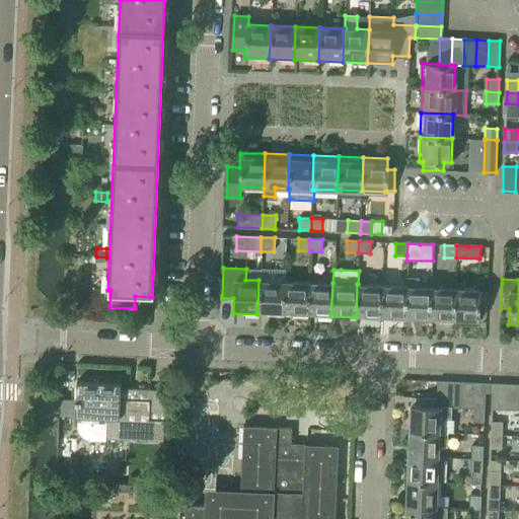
[(282,315),(283,281),(258,280),(257,314),(282,315)]
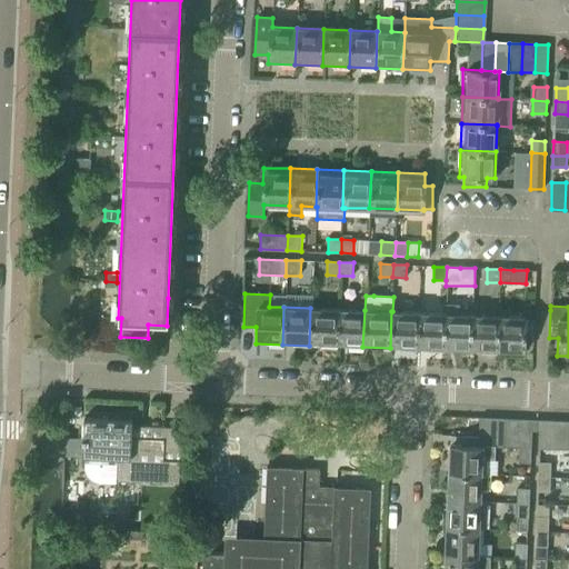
[(336,347),(338,309),(310,308),(309,346),(336,347)]
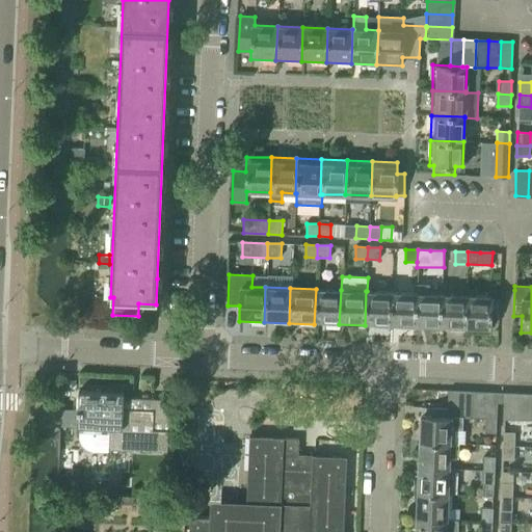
[(339,324),(341,290),(316,289),(314,324),(339,324)]
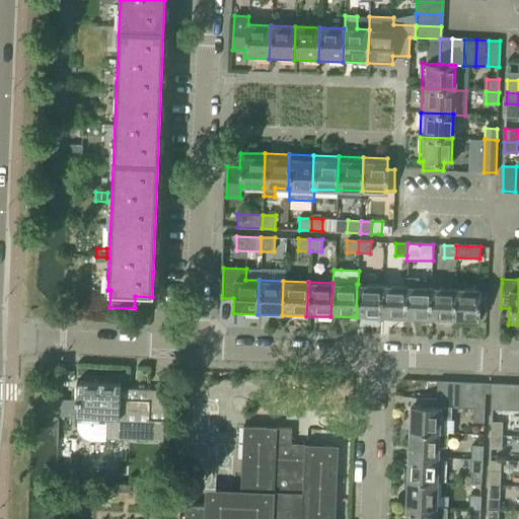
[(381,285),(358,284),(357,284),(356,317),(380,318),(381,285)]
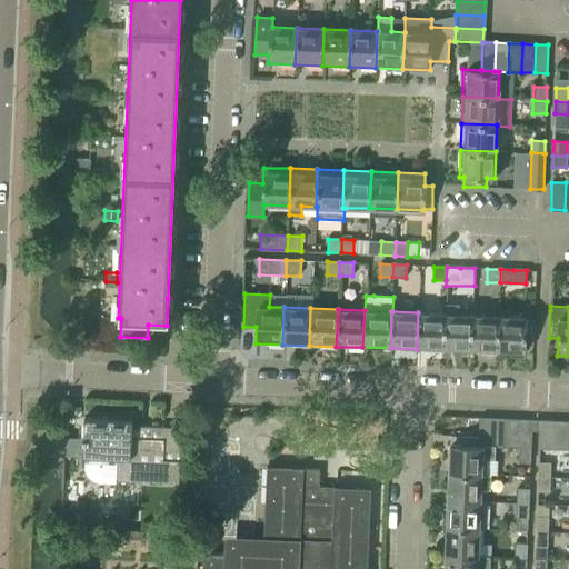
[(443,350),(445,313),(418,312),(417,349),(443,350)]
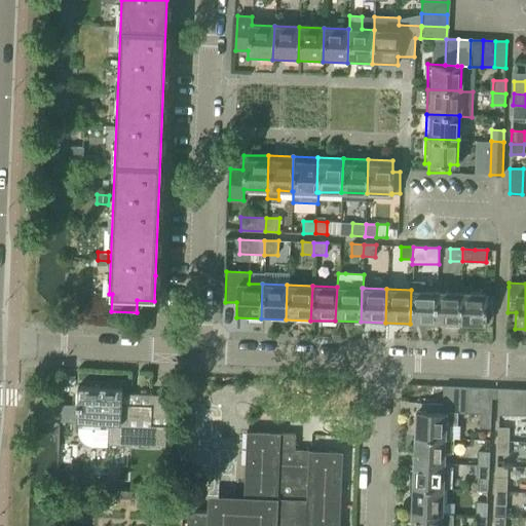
[(435,325),(436,291),(411,290),(410,324),(435,325)]
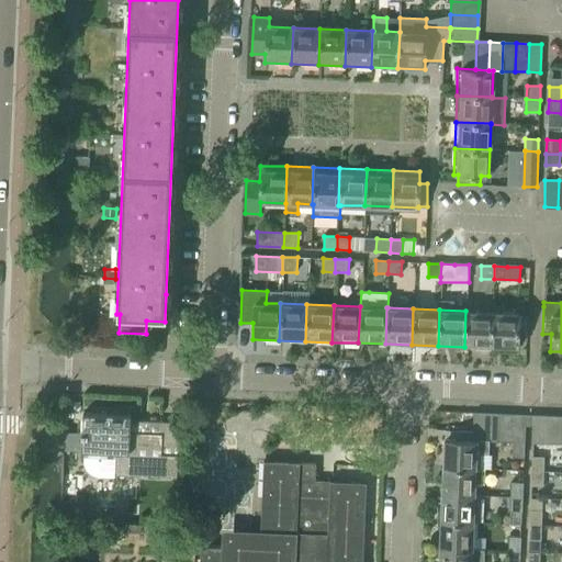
[(491,348),(492,312),(465,311),(464,347),(491,348)]
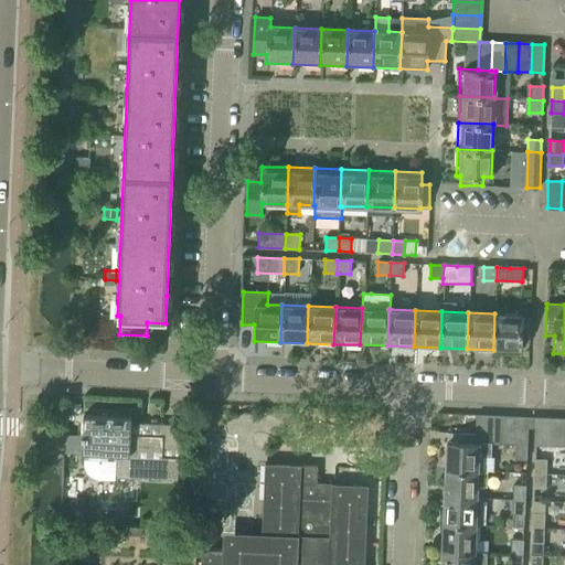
[(494,313),(493,350),(520,351),(522,315),(494,313)]
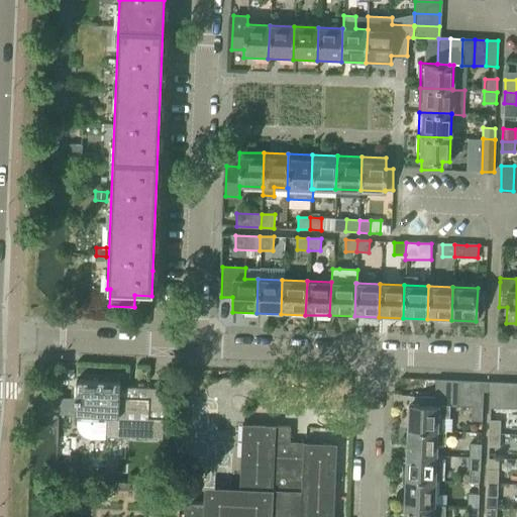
[(162,435),(170,436),(172,388),(147,387),(147,397),(119,396),(119,381),(76,379),(74,413),(76,413),(76,421),(76,425),(77,429),(80,432),(82,434),(86,436),(90,437),(105,437),(105,435),(161,438),(162,435)]
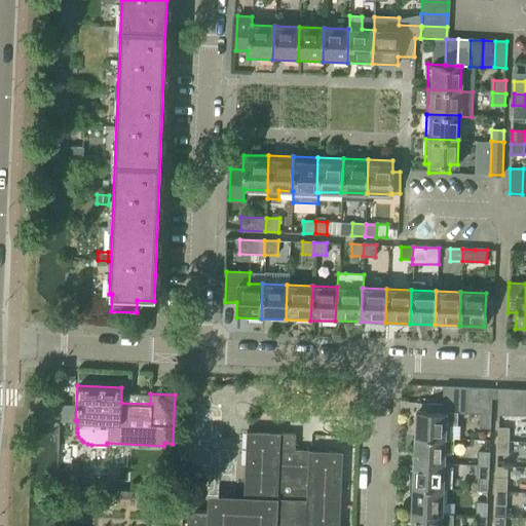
[(454,412),(455,386),(443,385),(442,404),(442,412),(454,412)]
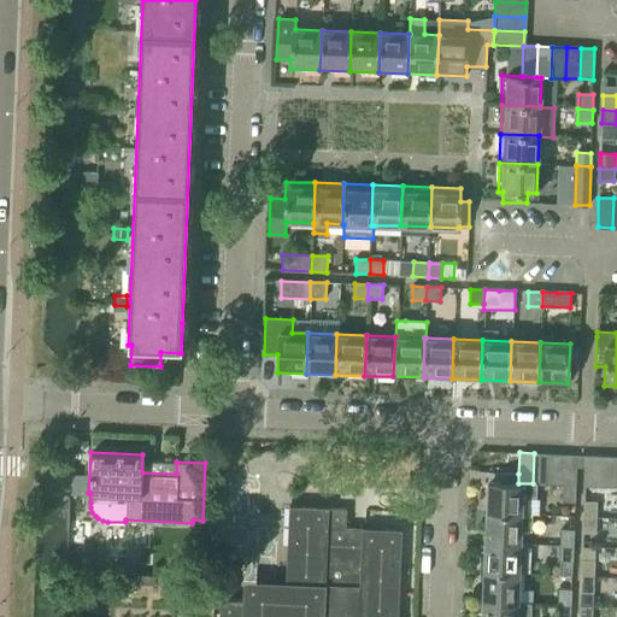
[(547,485),(548,453),(534,453),(533,483),(535,483),(547,485)]
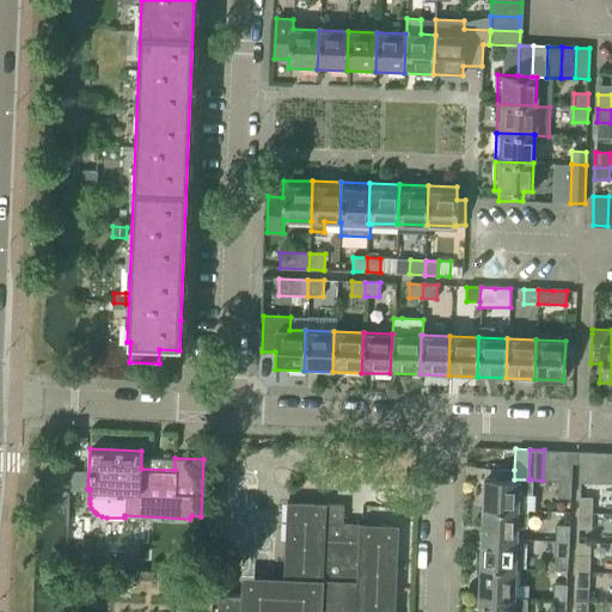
[(556,481),(557,451),(544,450),(543,481),(556,481)]
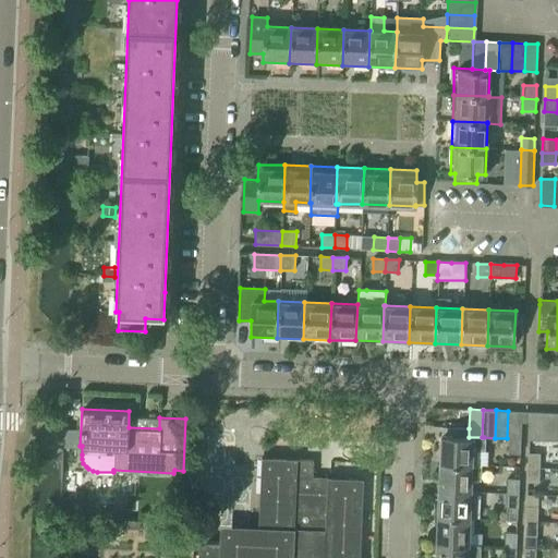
[(508,411),(507,438),(509,438),(521,439),(522,411),(508,411)]
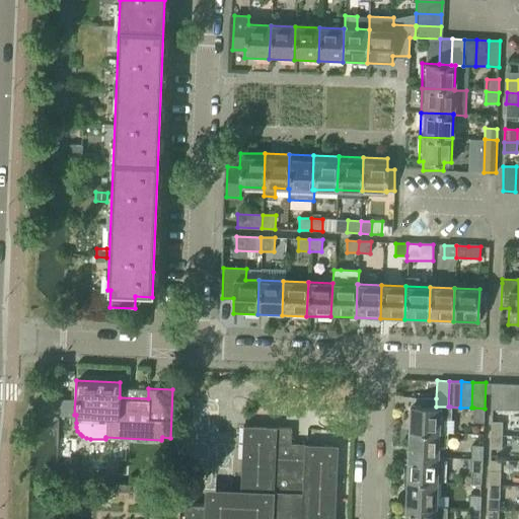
[(504,410),(506,383),(494,383),(493,409),(504,410)]
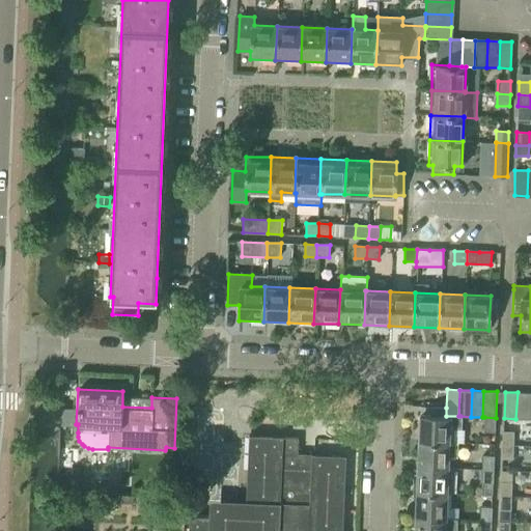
[(528,419),(529,393),(518,392),(515,419),(528,419)]
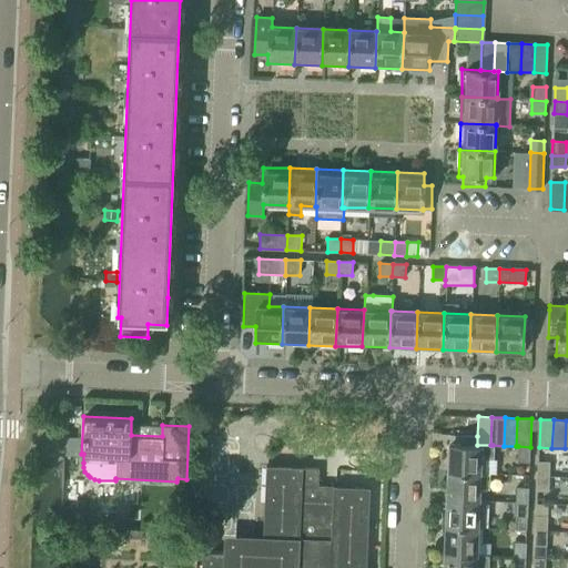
[(477,445),(477,436),(454,435),(453,444),(448,444),(447,472),(479,473),(480,457),(493,458),(493,445),(490,445),(477,445)]
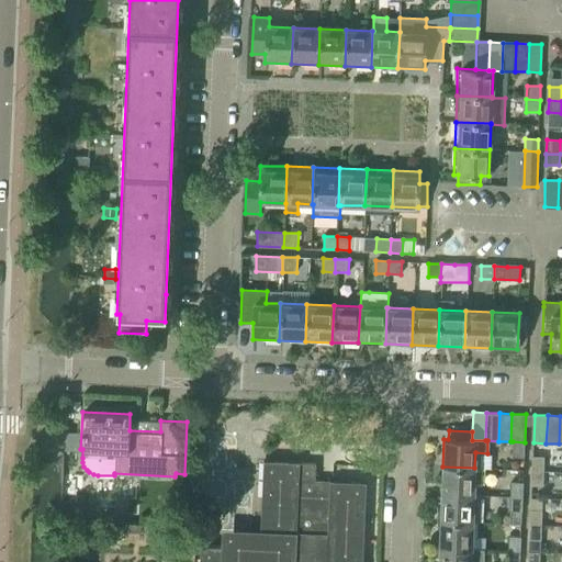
[(524,458),(525,442),(513,441),(512,457),(524,458)]
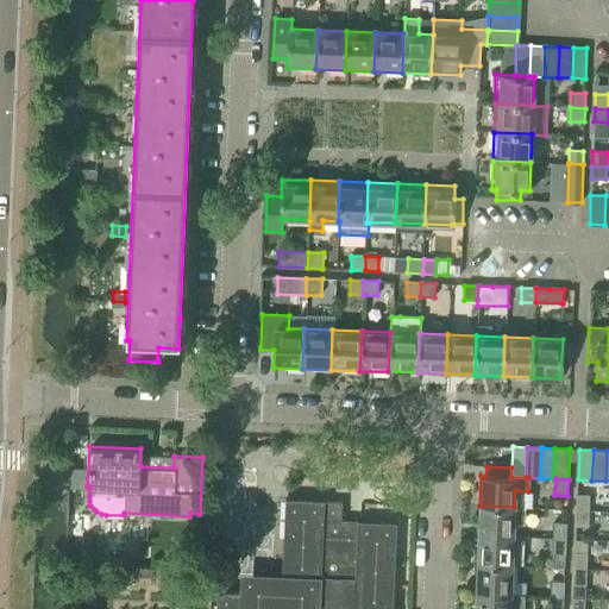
[(576,509),(589,509),(589,495),(576,495),(576,509)]
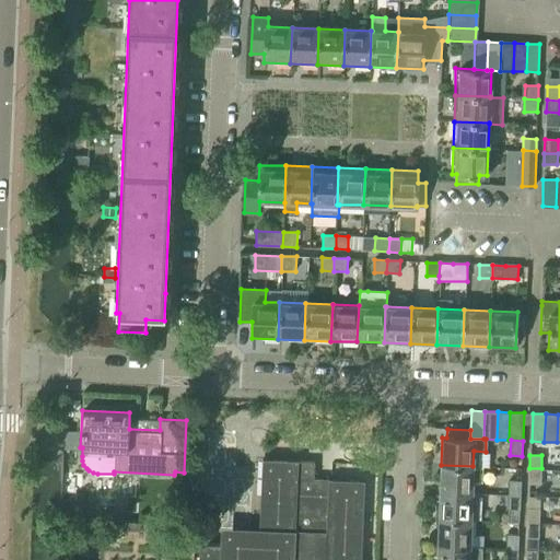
[(199,559),(360,559),(363,483),(313,481),(314,465),(261,463),(259,546),(200,544),(199,559)]
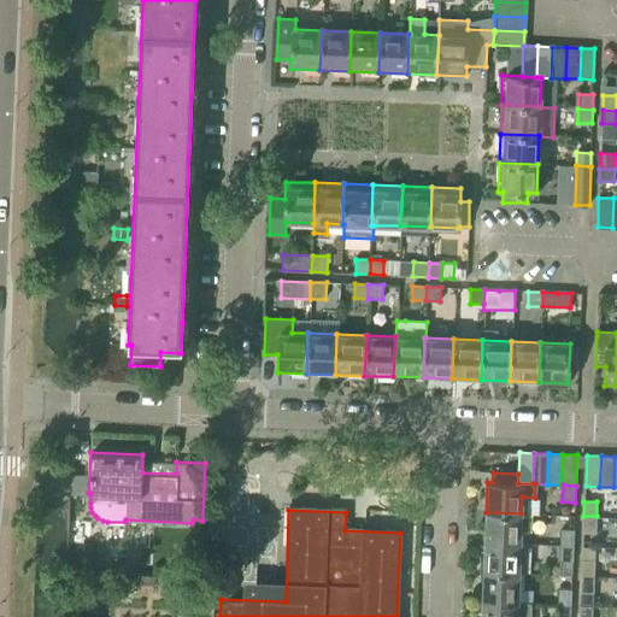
[(486,512),(485,541),(519,544),(519,534),(529,534),(532,532),(533,515),(521,515),(521,513),(486,512)]
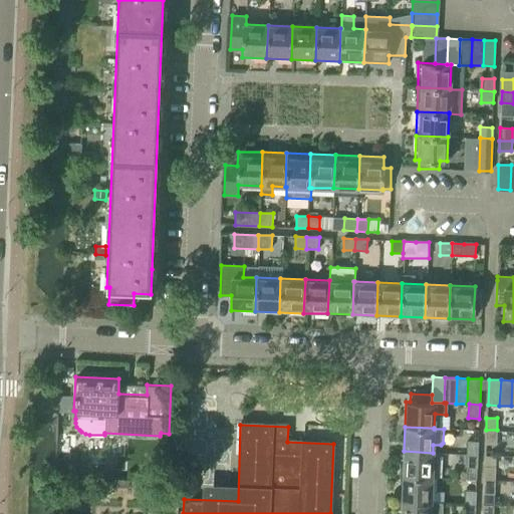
[(496,445),(497,430),(486,430),(485,444),(496,445)]
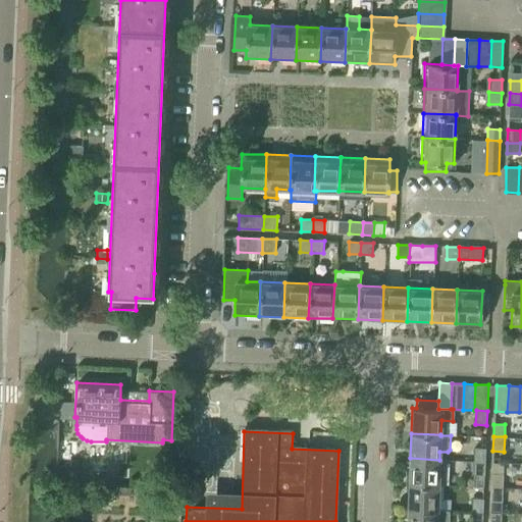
[(474,461),(485,461),(485,449),(474,449),(474,461)]
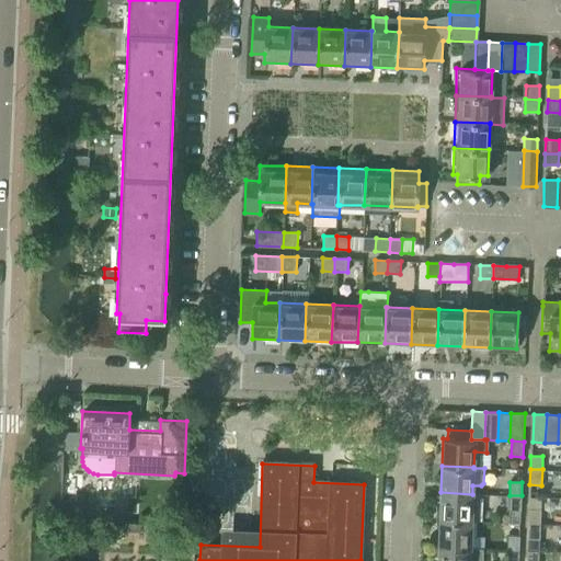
[(472,494),(441,492),(439,519),(471,521),(471,522),(476,522),(479,522),(480,494),(472,494)]
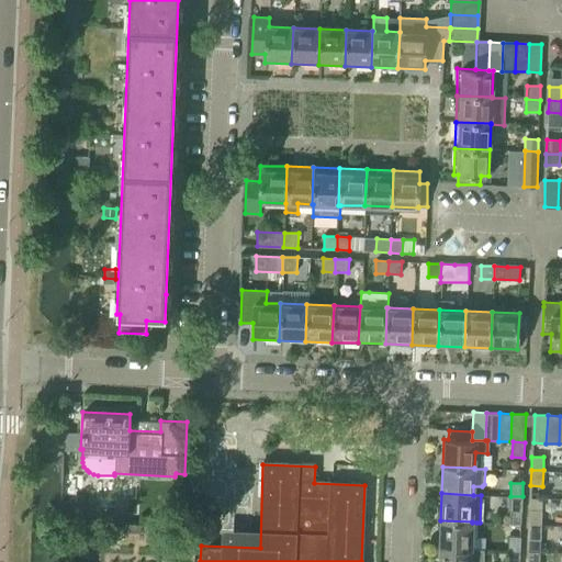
[(521,512),(523,496),(510,496),(509,512),(521,512)]
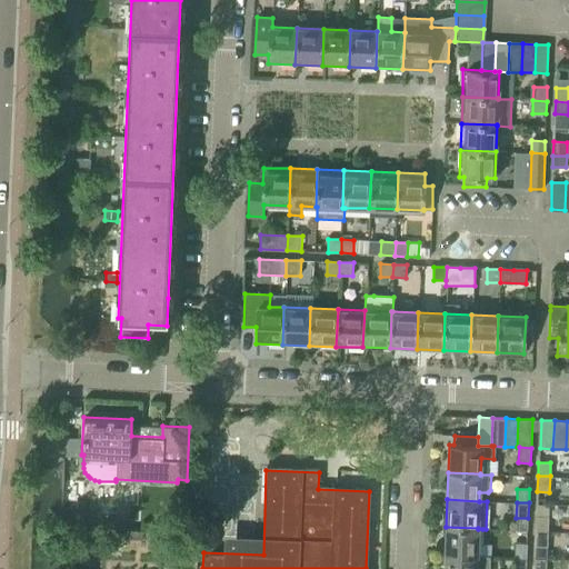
[(536,530),(548,531),(548,517),(536,517),(536,530)]
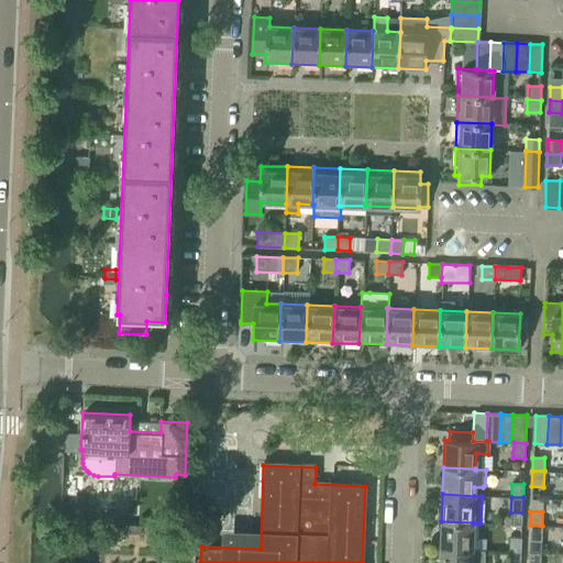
[(441,521),(440,549),(472,550),(473,538),(477,538),(477,523),(473,523),(473,522),(441,521)]
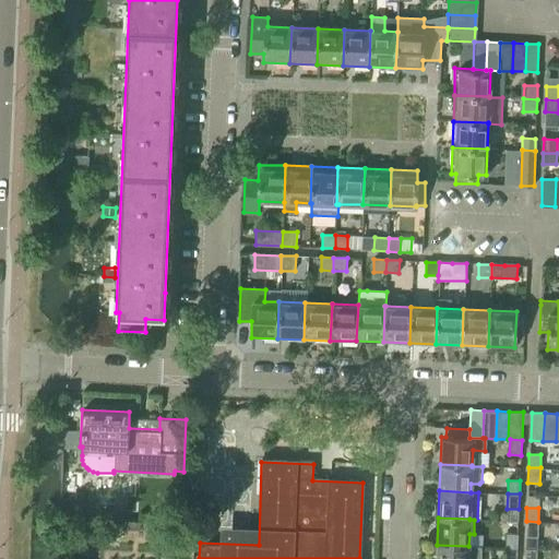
[(537,537),(538,522),(526,521),(526,536),(537,537)]
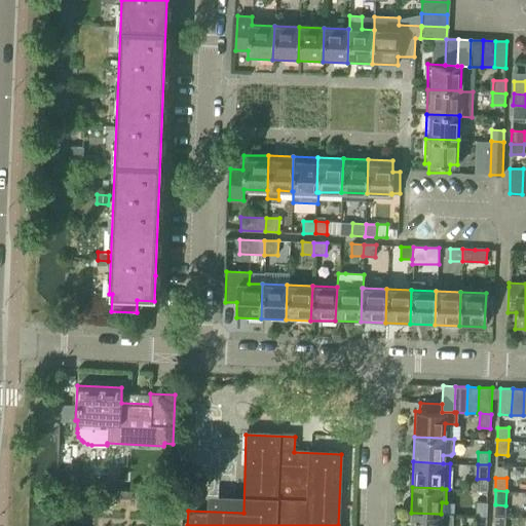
[(476,502),(475,515),(487,516),(487,502),(476,502)]
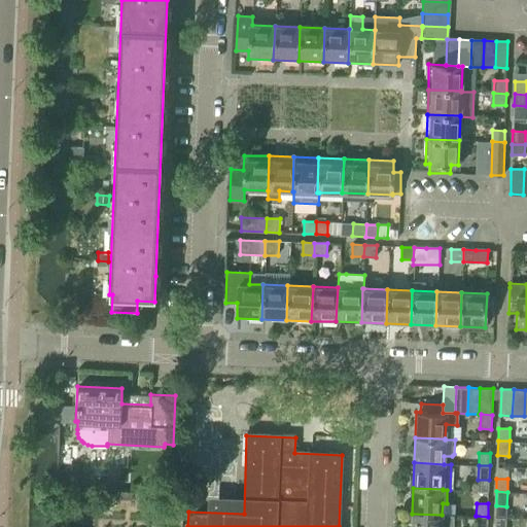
[(412,514),(411,526),(441,526),(442,526),(443,526),(453,526),(454,516),(442,515),(412,514)]
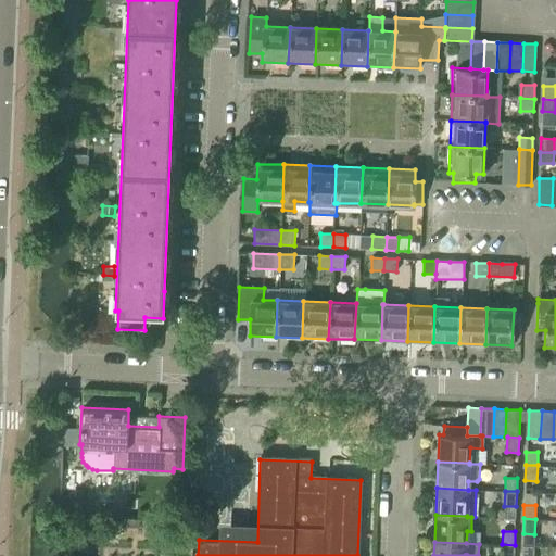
[(501,555),(514,555),(515,545),(502,544),(501,555)]
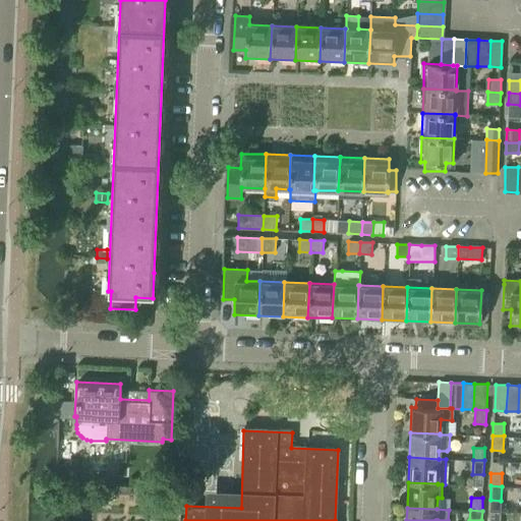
[(169,511),(168,520),(179,520),(180,512),(169,511)]
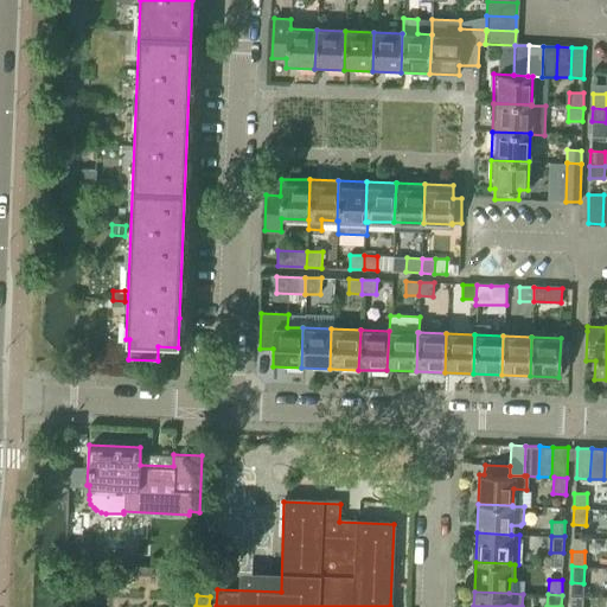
[(569,606),(582,606),(583,596),(570,595),(569,606)]
